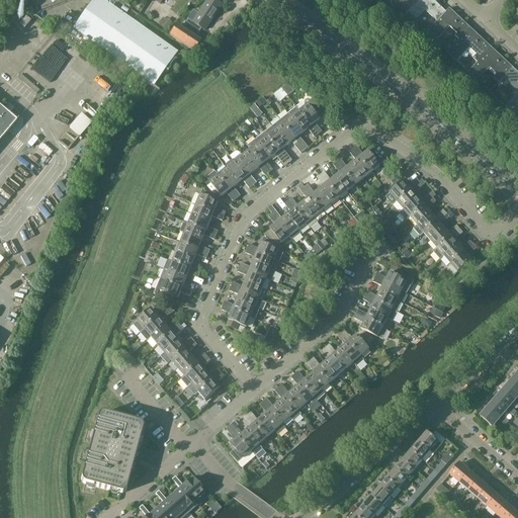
[(101,0),(93,0),(90,5),(67,38),(82,50),(89,54),(95,45),(154,86),(177,53),(101,0)]
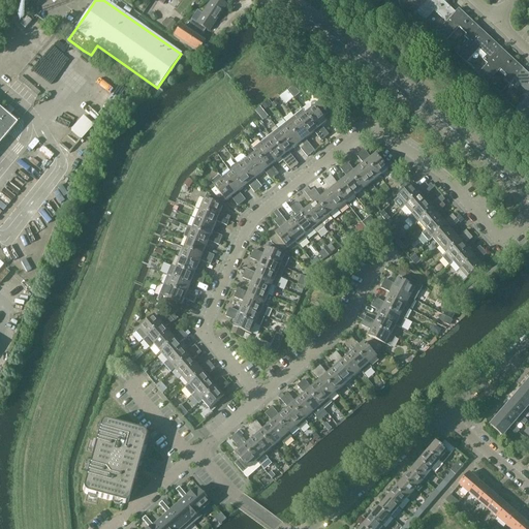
[(205,42),(199,39),(206,31),(209,33),(227,5),(219,0),(211,0),(201,13),(197,11),(185,30),(180,26),(173,36),(197,53),(205,42)]
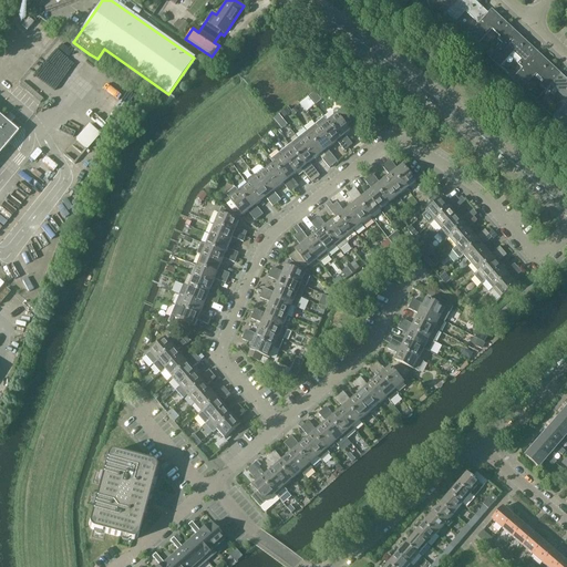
[(443,16),(457,0),(442,0),(435,9),(443,16)]
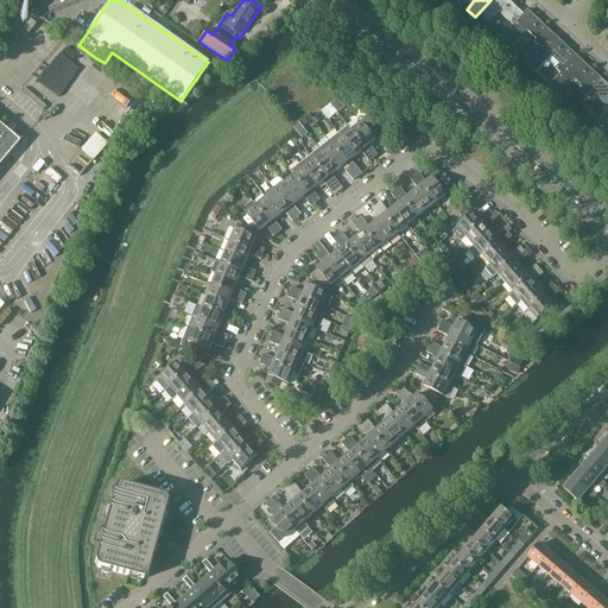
[(513,26),(524,14),(507,0),(491,0),(475,17),(485,25),(498,11),(513,25),(513,26)]
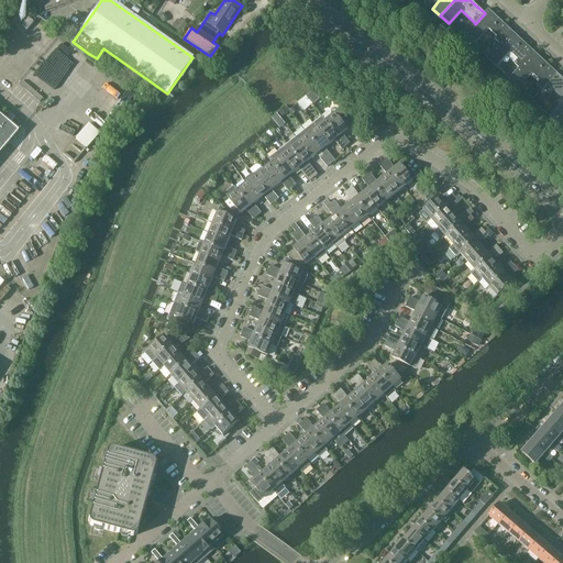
[(495,39),(499,43),(511,31),(488,10),(485,13),(475,24),(475,23),(462,36),(471,44),(486,28),(496,37),(495,39)]
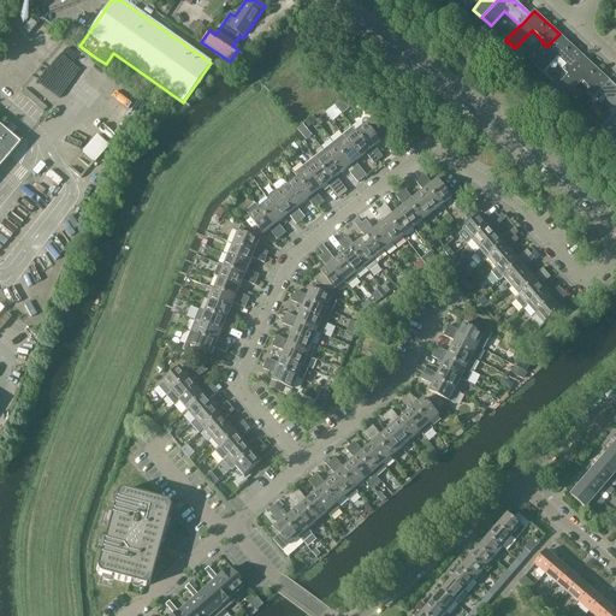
[(205,27),(199,22),(197,24),(194,22),(189,27),(197,35),(205,27)]
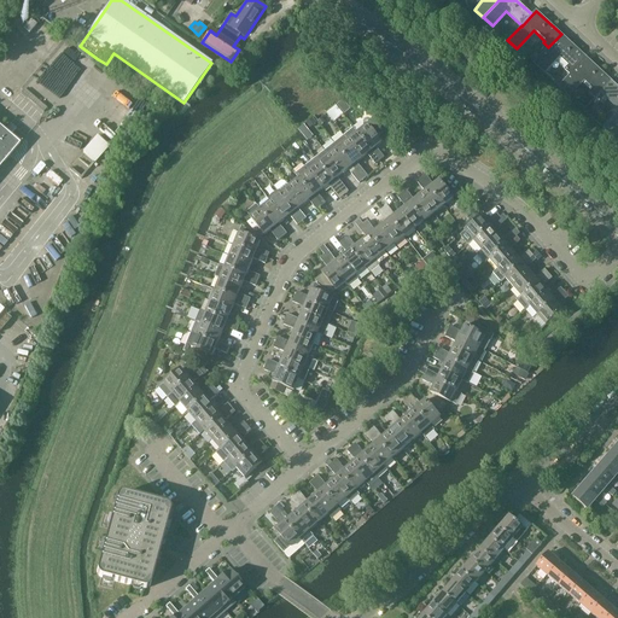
[(544,75),(560,58),(569,65),(565,70),(570,75),(575,69),(576,69),(587,57),(561,34),(548,47),(534,64),(542,73),(544,75)]
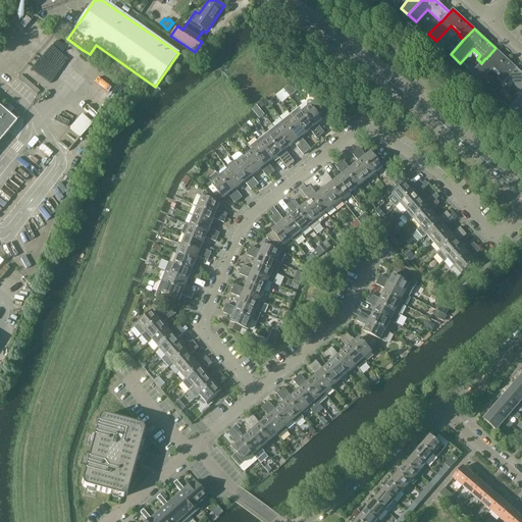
[(481,83),(494,68),(501,75),(498,79),(503,84),(507,80),(507,79),(516,68),(496,48),(486,58),(485,58),(481,63),(476,68),(471,72),(471,73),(481,83)]
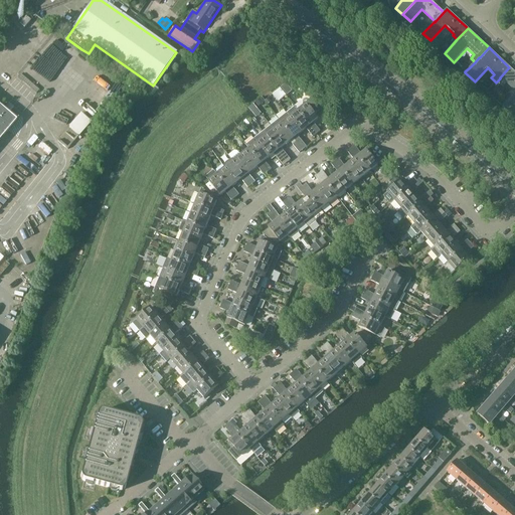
[(507,101),(502,107),(512,116),(514,112),(514,72),(509,67),(500,77),(500,78),(514,92),(514,97),(510,103),(507,101)]
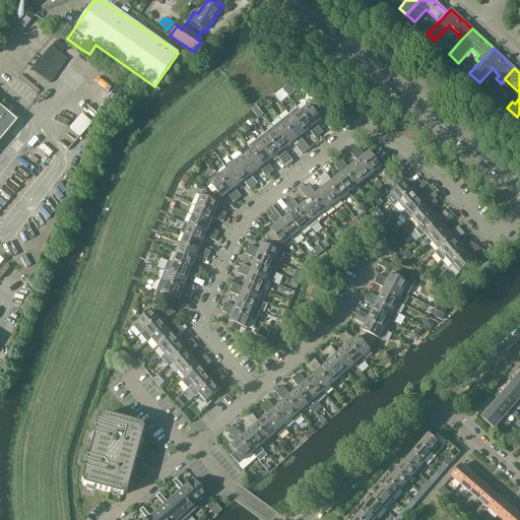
[(275,93),(281,102),(288,95),(282,88),(275,93)]
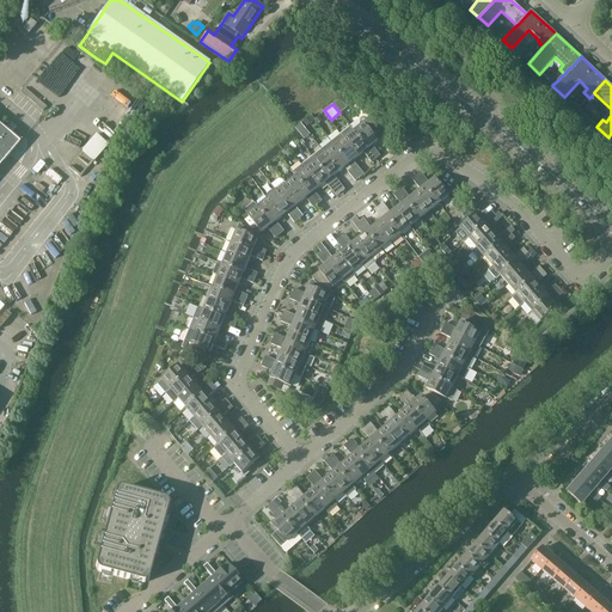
[(355,132),(377,159),(380,155),(373,146),(379,141),(374,136),(380,132),(369,120),(368,120),(368,118),(366,118),(363,118),(361,120),(361,122),(361,124),(362,126),(355,132)]
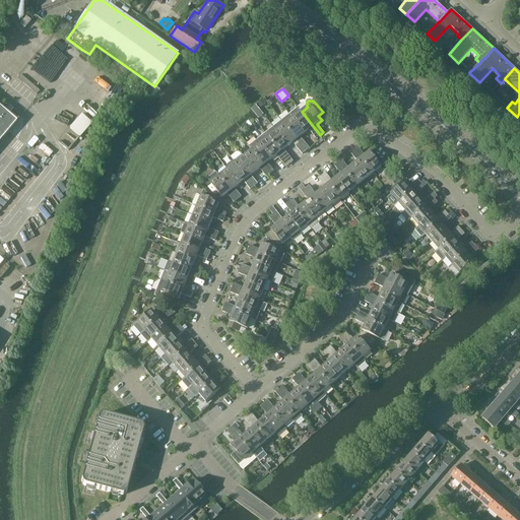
[(0,141),(16,122),(5,112),(0,108),(0,141)]
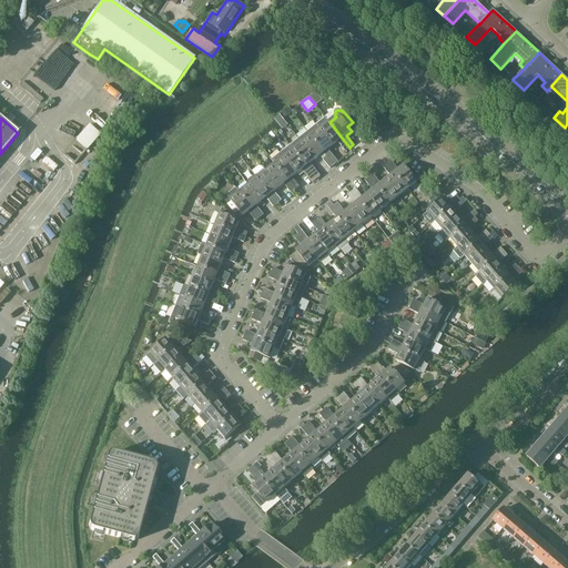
[(330,122),(326,118),(317,124),(334,145),(338,142),(345,151),(350,148),(330,122)]
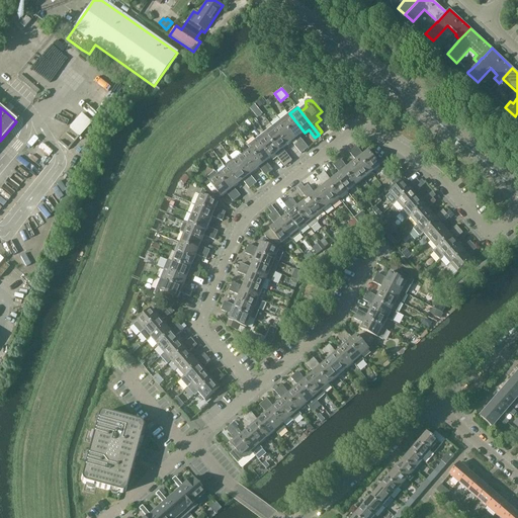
[(281,119),(305,151),(309,148),(299,137),(305,133),(289,113),(281,119)]
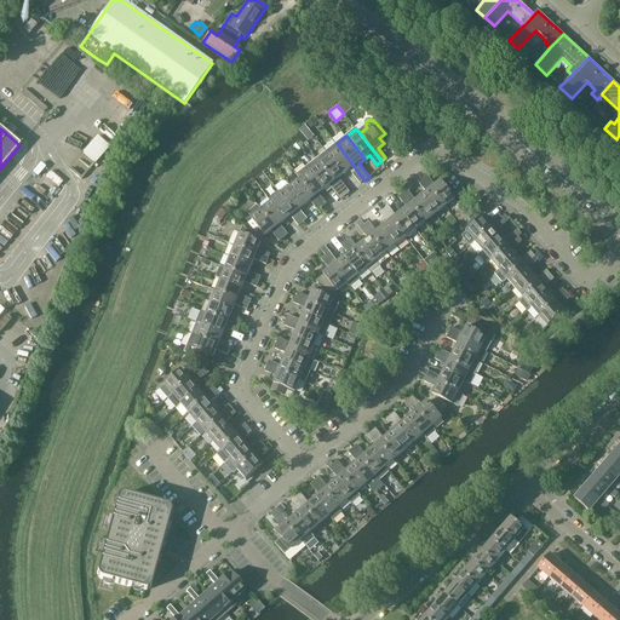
[(82,153),(96,164),(110,148),(97,137),(84,153),(82,153)]
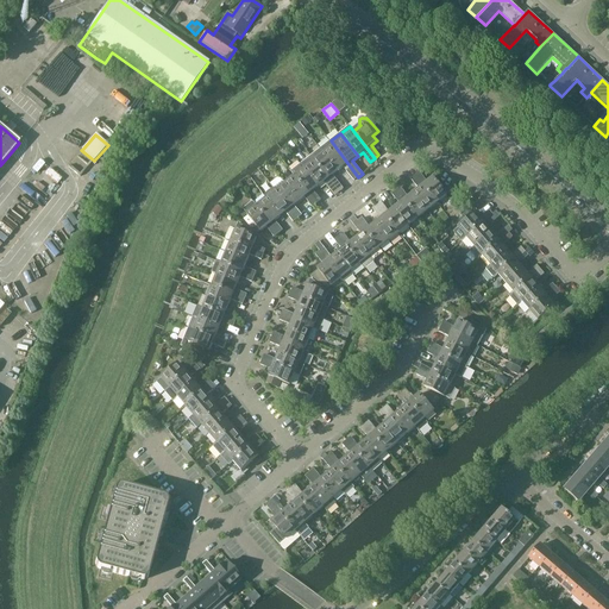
[(358,177),(331,140),(321,148),(338,170),(343,167),(353,181),(358,177)]
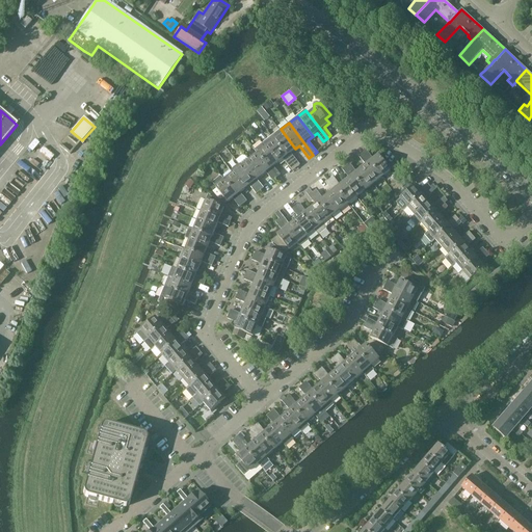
[(271,136),(296,168),(300,165),(291,153),(295,149),(281,129),(271,136)]
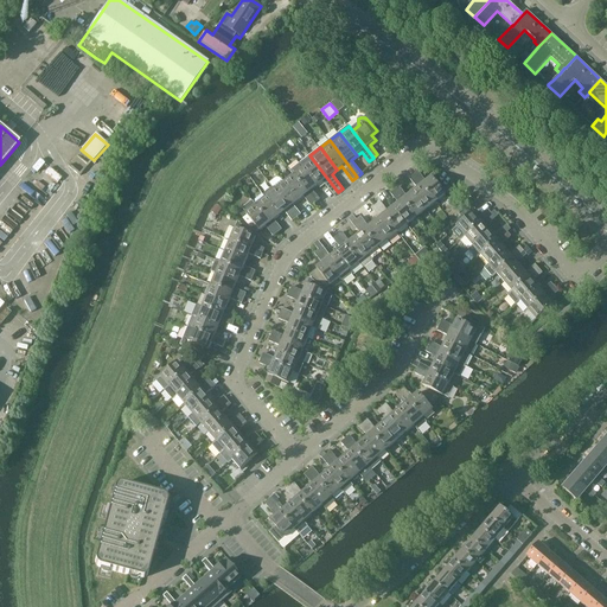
[(338,192),(310,155),(300,163),(318,186),(324,181),(334,195),(338,192)]
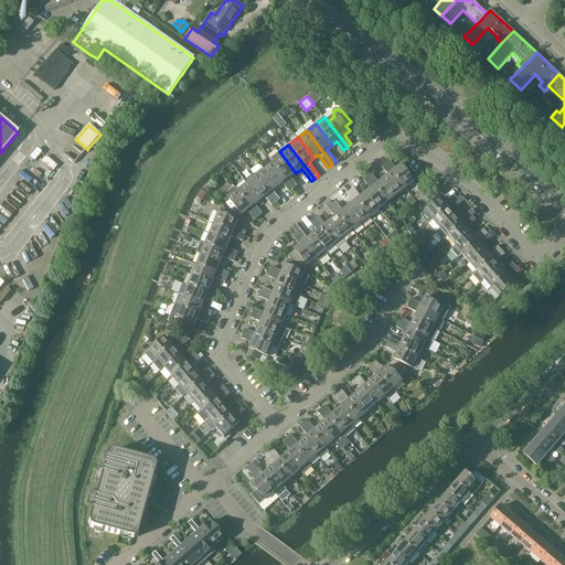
[(270,159),(274,163),(295,190),(298,187),(291,177),(296,173),(279,151),(270,159)]
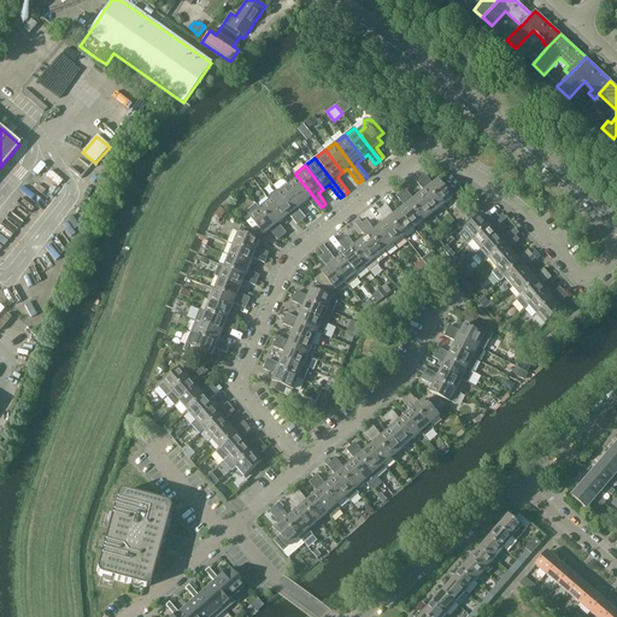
[(421,177),(444,206),(453,199),(439,180),(433,184),(425,175),(421,177)]
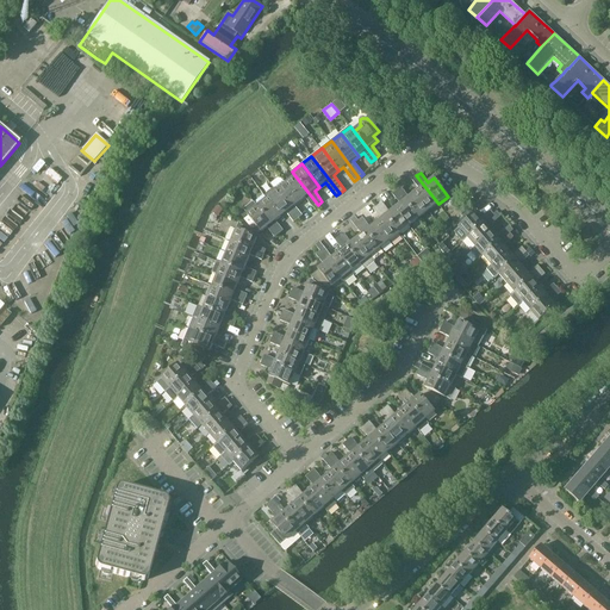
[(439,204),(416,175),(411,180),(419,190),(415,193),(429,211),(439,204)]
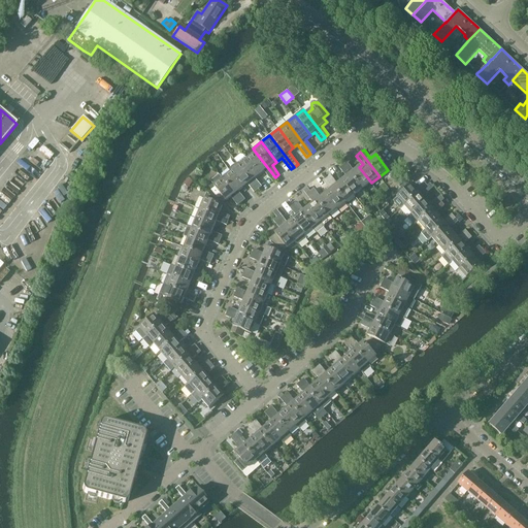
[(249,159),(260,175),(264,171),(271,180),(275,177),(256,153),(249,159)]
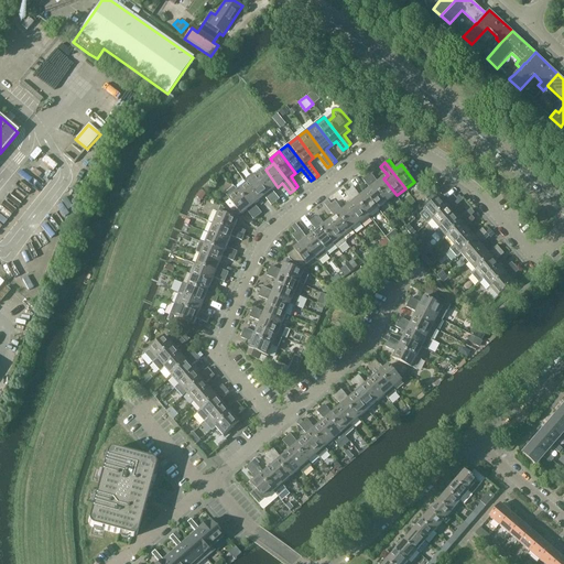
[(278,187),(266,170),(264,171),(262,167),(255,174),(257,177),(277,203),(280,201),(273,191),(278,187)]
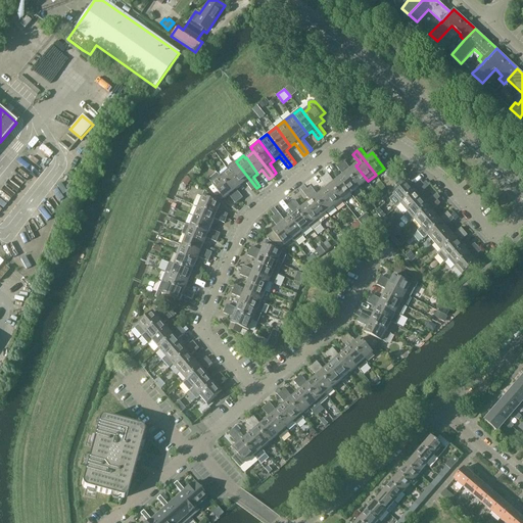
[(340,163),(360,188),(368,181),(355,165),(350,169),(344,161),(340,163)]
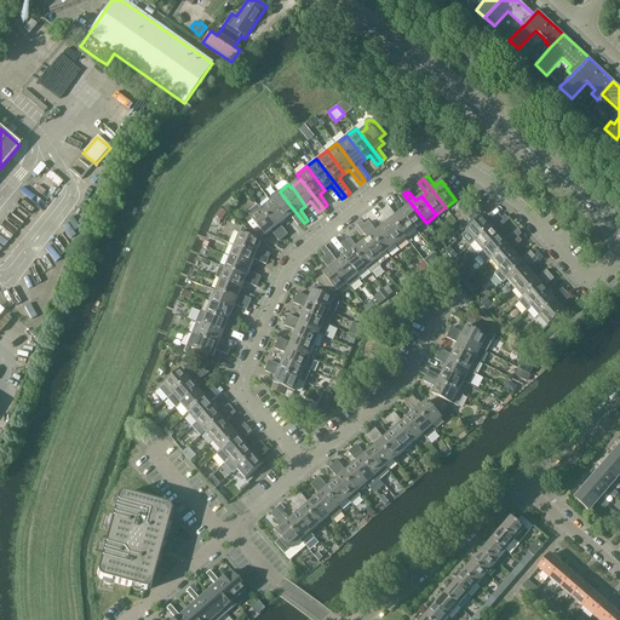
[(426,223),(403,194),(399,199),(407,208),(402,212),(417,230),(426,223)]
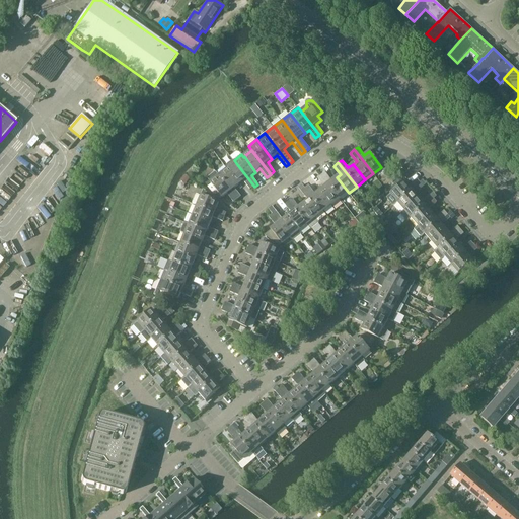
[(254,187),(236,163),(227,169),(239,184),(244,181),(250,190),(254,187)]
